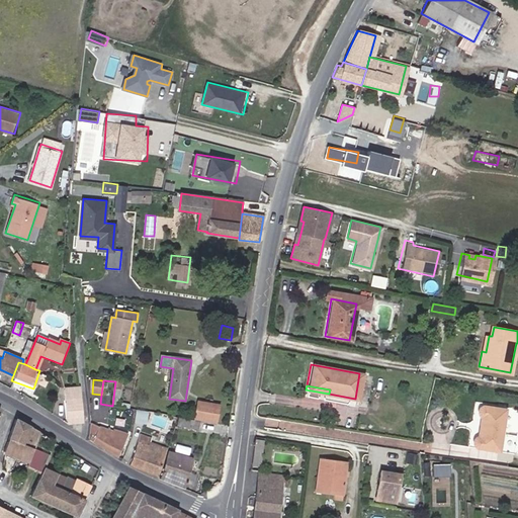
[(65,389),(66,399),(68,422),(82,422),(83,413),(79,387),(65,389)]
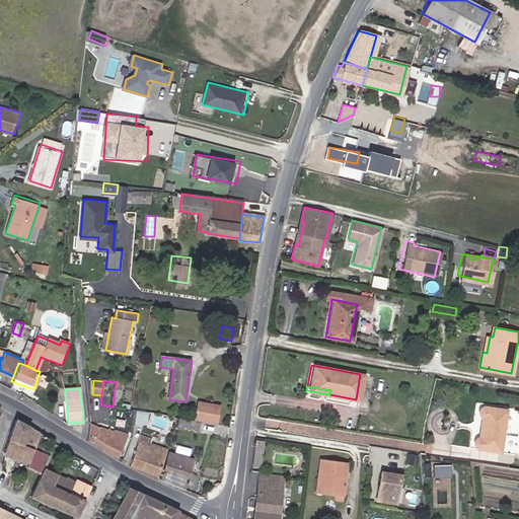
[(217,404),(196,401),(193,416),(215,420),(217,404)]
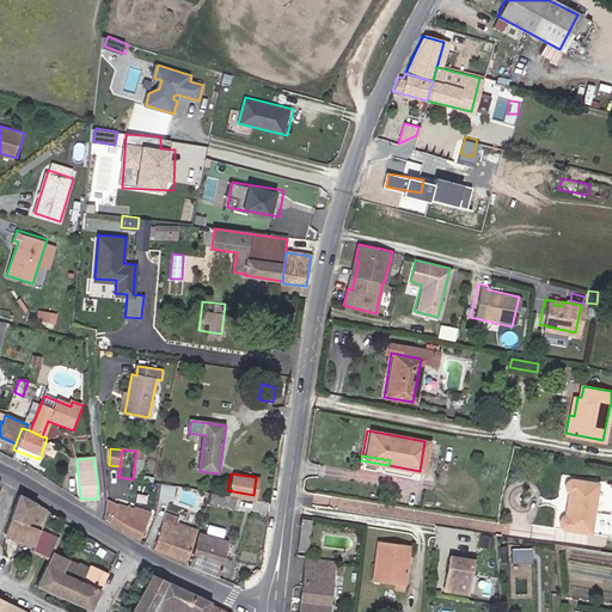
[(561,524),(589,527),(597,483),(571,479),(568,481),(567,482),(567,483),(565,484),(565,488),(567,491),(569,491),(564,518),(562,519),(561,520),(561,524)]
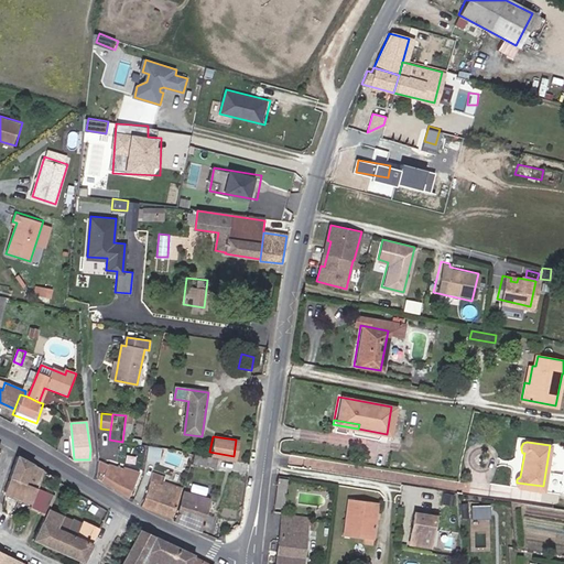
[(161,448),(151,446),(149,462),(160,463),(161,448)]
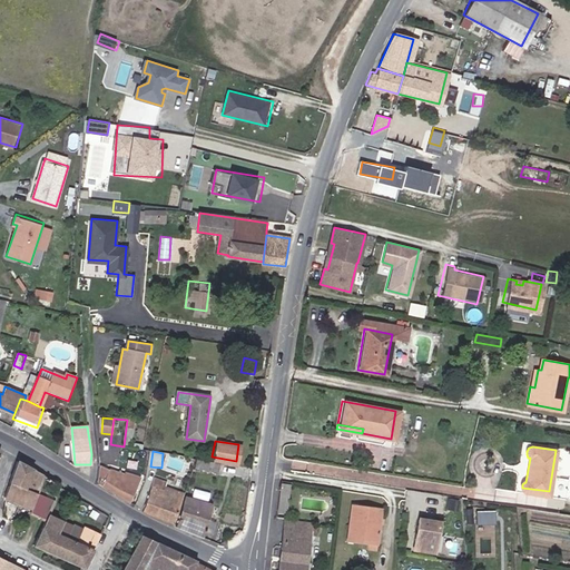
[(30,468),(15,459),(2,498),(30,509),(37,493),(25,488),(30,468)]
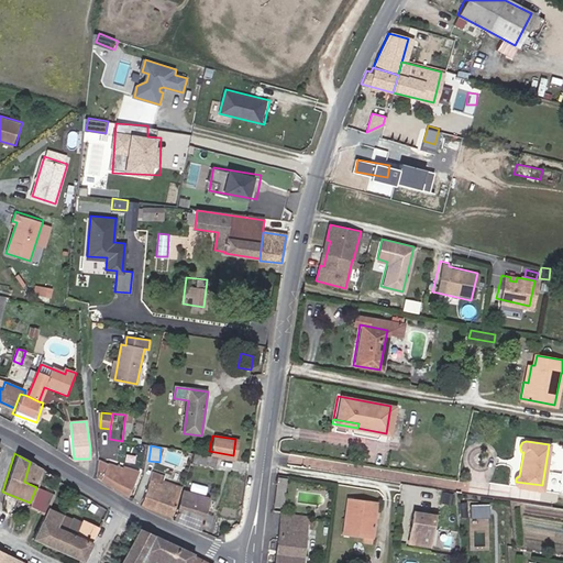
[(213,467),(214,456),(191,453),(188,463),(213,467)]
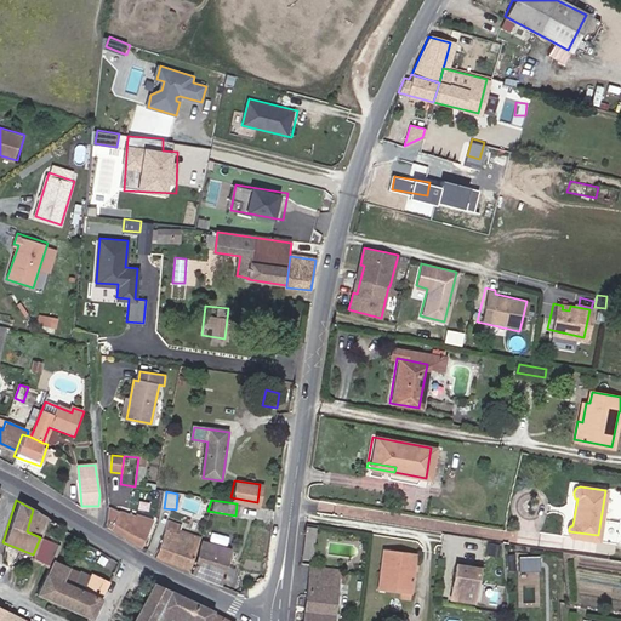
[(108,507),(107,523),(123,533),(121,535),(137,545),(147,530),(152,516),(136,511),(135,514),(108,507)]
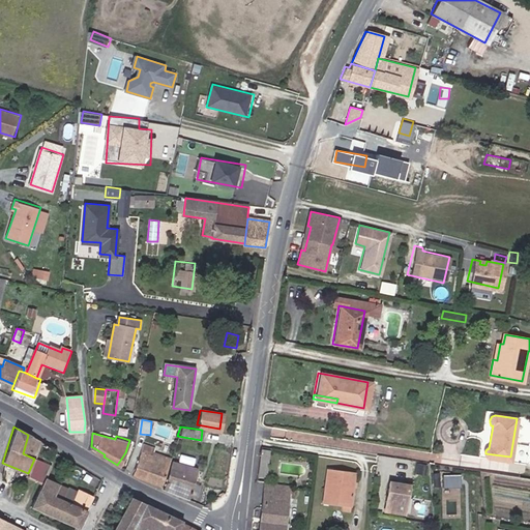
[(133,474),(160,483),(170,458),(154,452),(156,445),(145,441),(133,474)]
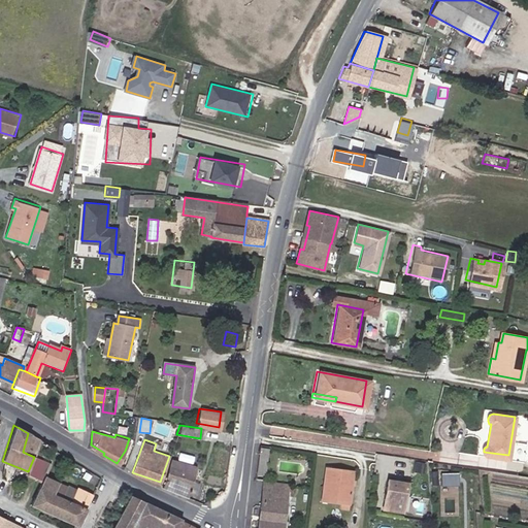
[(265,472),(268,450),(261,448),(258,471),(265,472)]
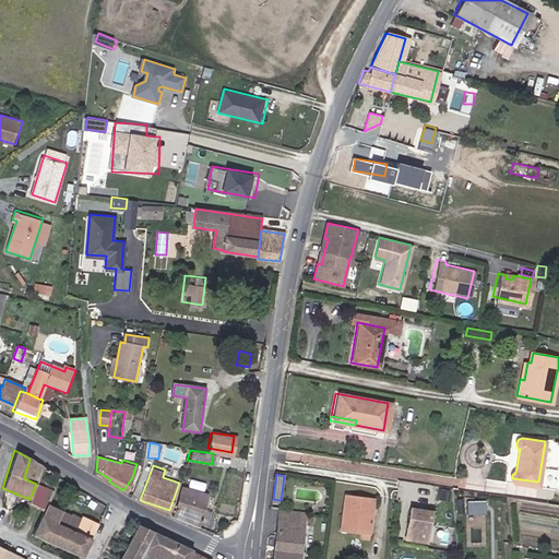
[(30,499),(28,502),(43,509),(45,504),(40,502),(47,488),(36,484),(30,499)]
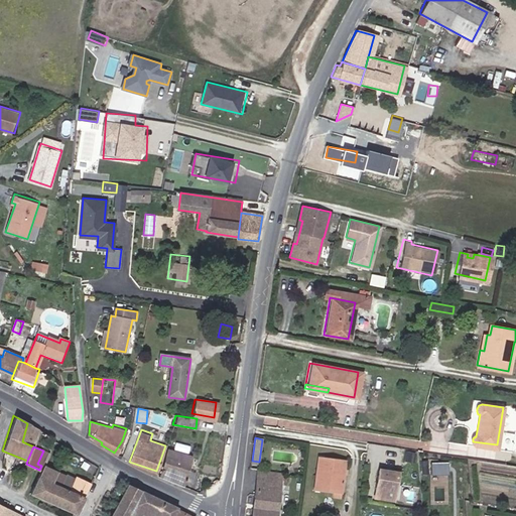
[(167,450),(160,476),(182,484),(184,477),(187,468),(190,458),(167,450)]
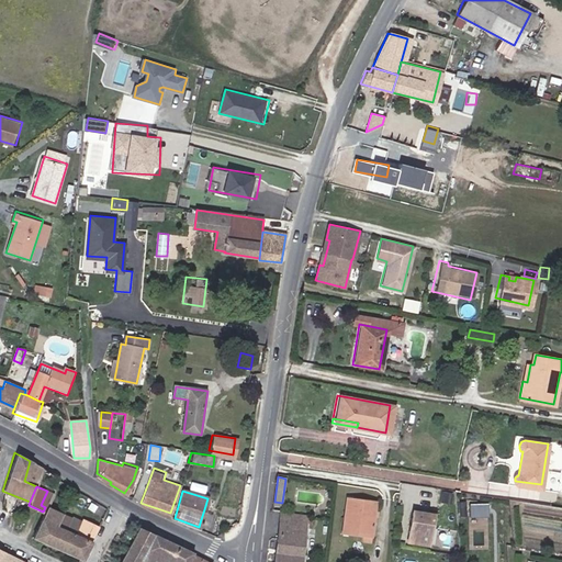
[(347,531),(352,499),(347,498),(341,530),(347,531)]
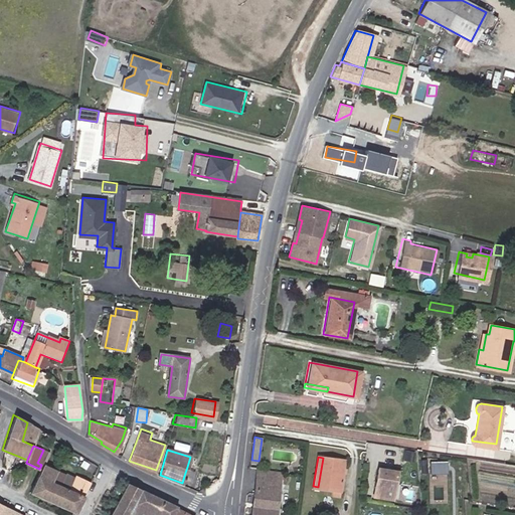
[(344,461),(323,458),(318,487),(331,489),(330,497),(338,498),(344,461)]
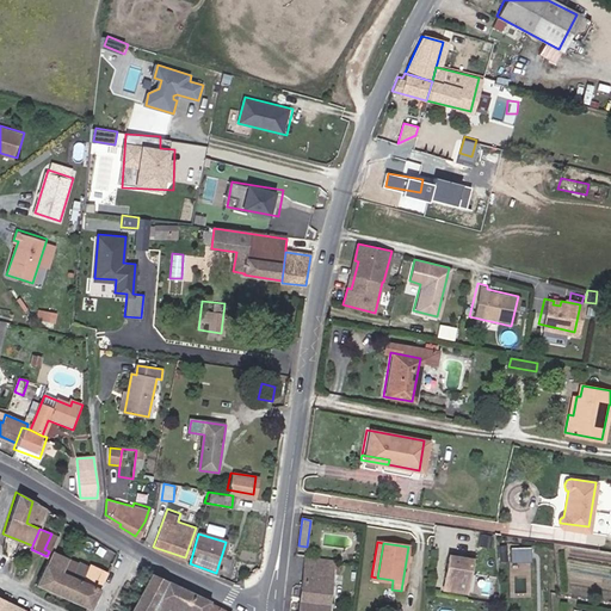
[(535,547),(513,547),(513,561),(534,561),(535,547)]
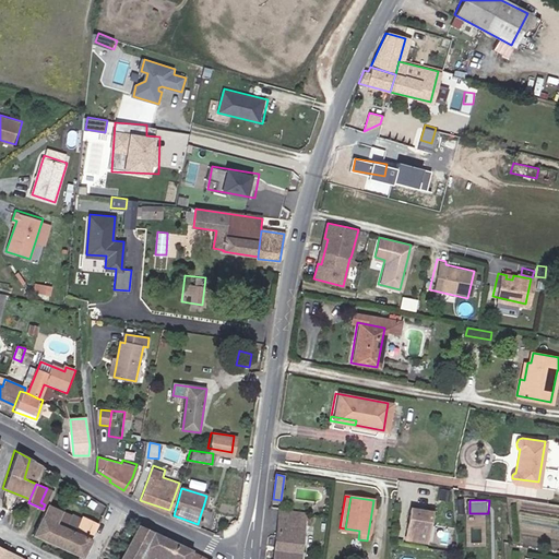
[(81,556),(96,522),(80,515),(73,530),(55,522),(60,510),(45,504),(33,534),(81,556)]
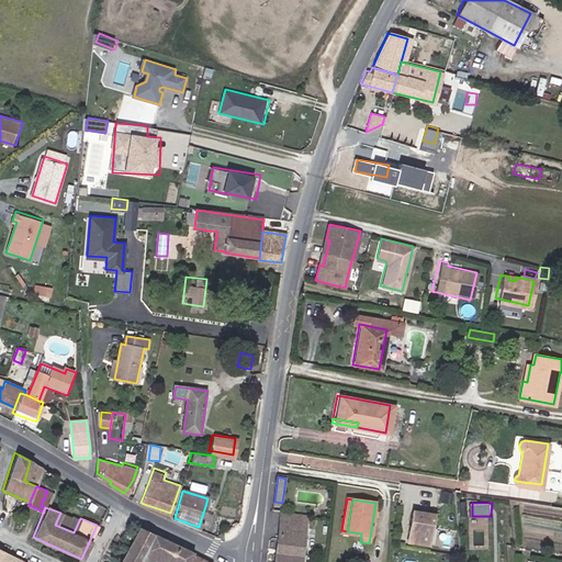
[(431,514),(413,510),(406,541),(426,546),(431,514)]
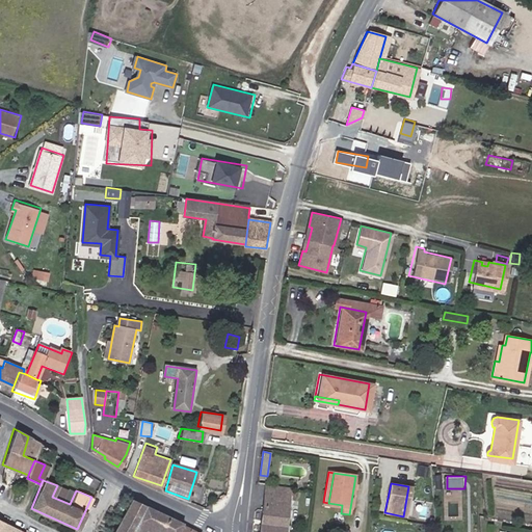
[(283,531),(288,487),(264,484),(258,531),(283,531)]
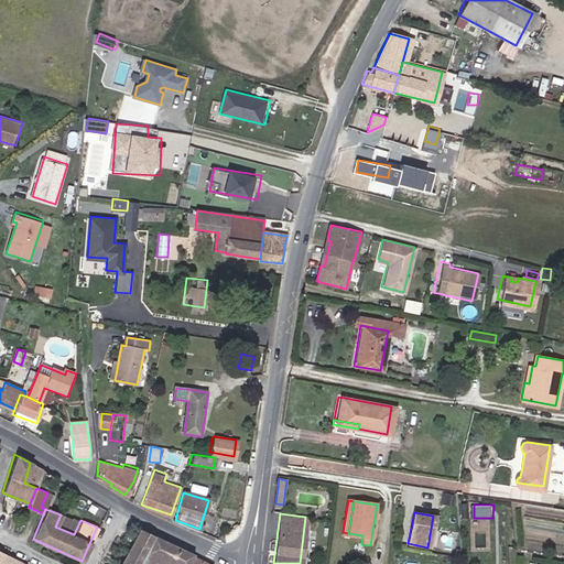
[(136,563),(153,535),(139,529),(118,563),(136,563)]
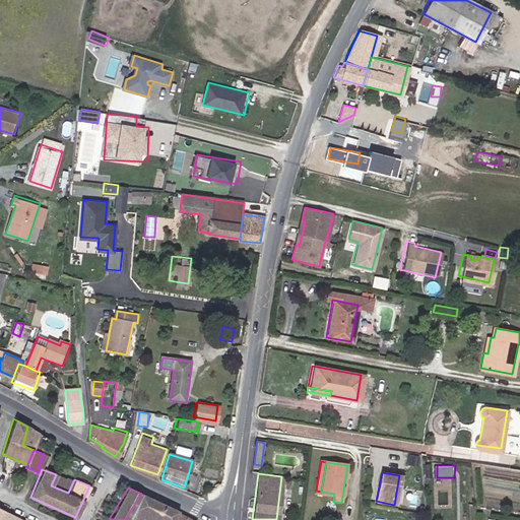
[(141,494),(125,519),(172,519),(177,512),(177,510),(141,494)]
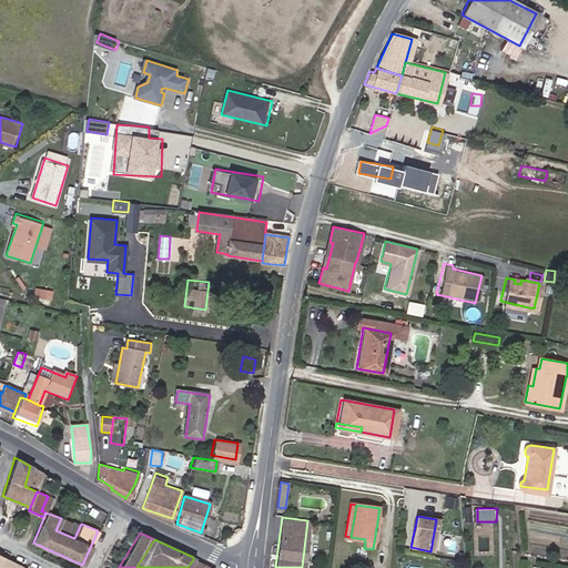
[(501,561),(510,561),(510,548),(501,547),(501,561)]
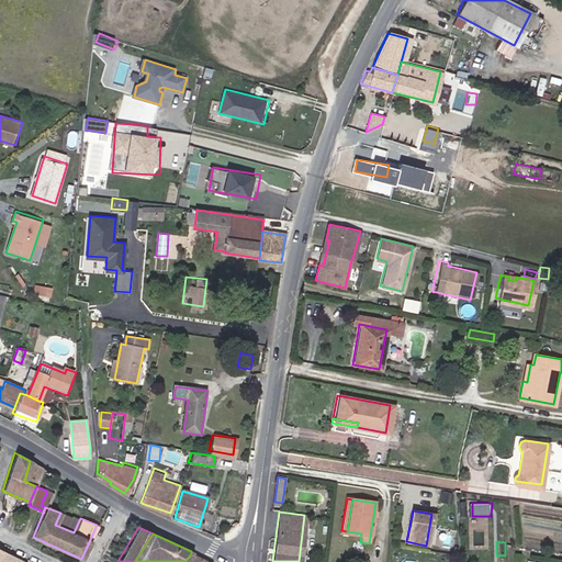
[(0,548),(0,561),(20,561),(22,559),(0,548)]
